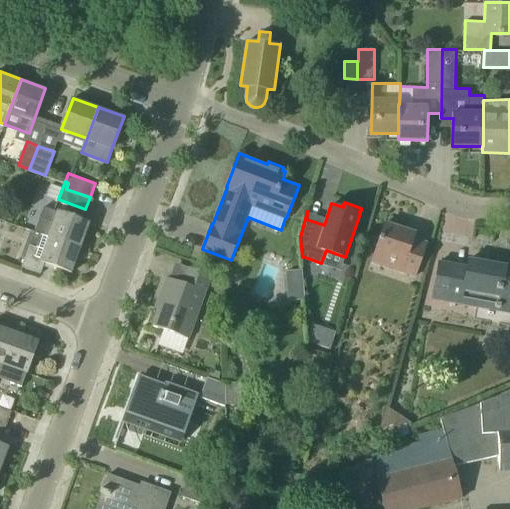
[(43,233),(81,246),(90,222),(45,204),(36,230),(43,233)]
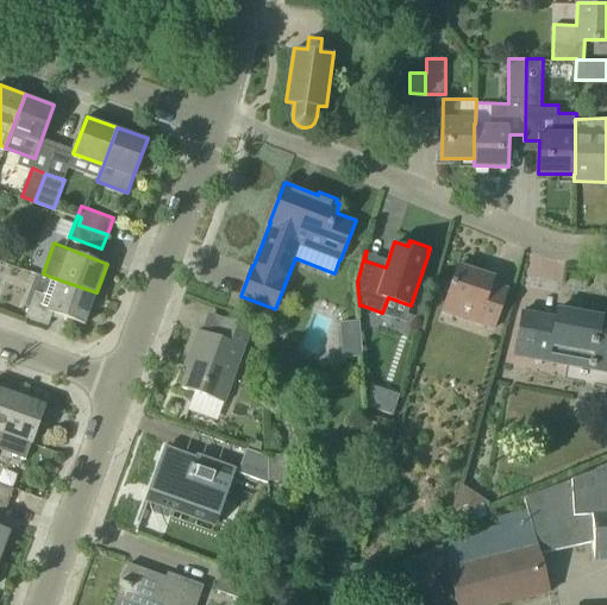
[(458,264),(451,287),(443,312),(494,328),(508,288),(492,282),(494,276),(458,264)]
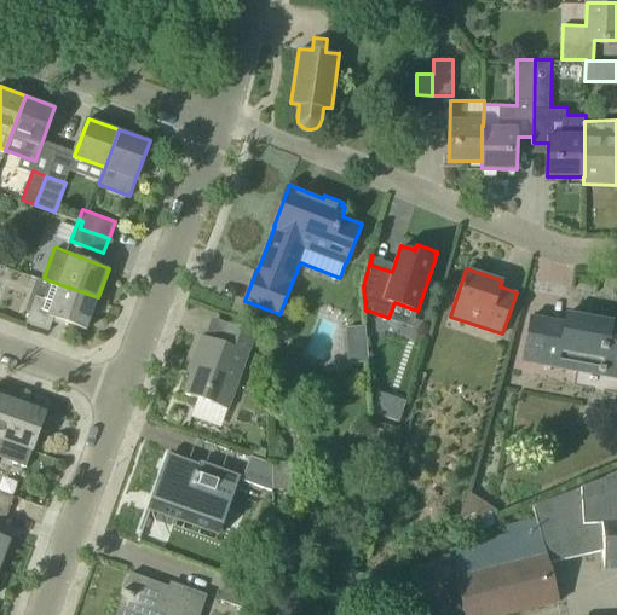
[(88,325),(98,297),(52,282),(47,296),(36,293),(28,319),(51,328),(56,314),(88,325)]
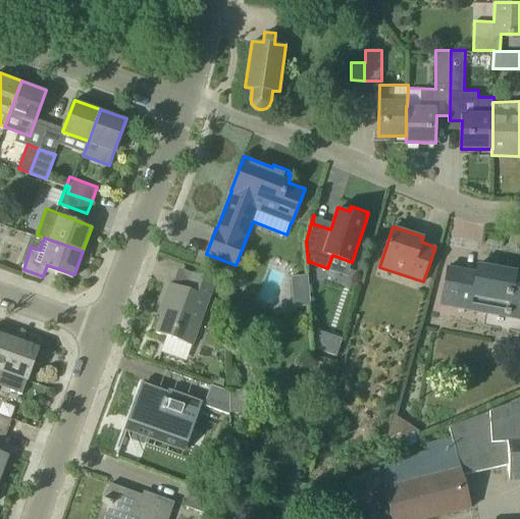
[(519,274),(516,273),(517,269),(478,263),(477,271),(448,265),(440,304),(471,310),(472,303),(506,309),(506,312),(511,313),(511,310),(519,312),(519,274)]
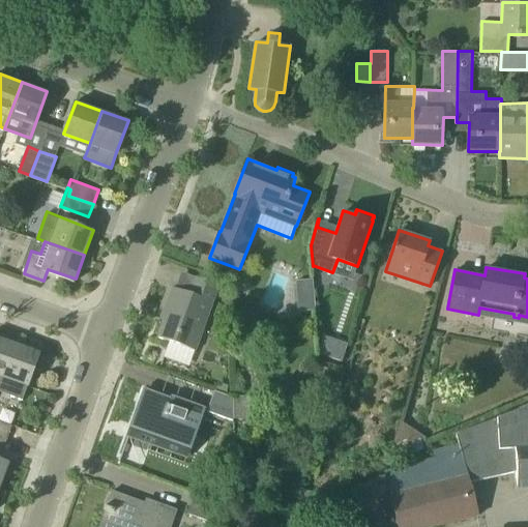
[(158,335),(170,340),(165,356),(189,366),(203,329),(220,284),(196,275),(189,292),(173,286),(162,317),(165,318),(158,335)]
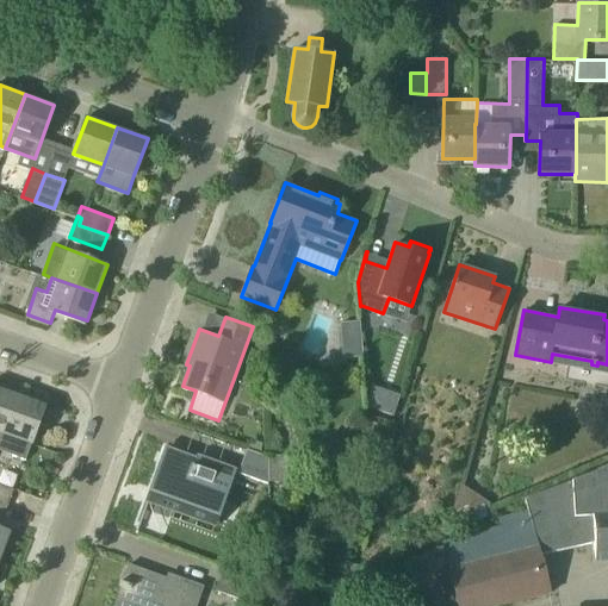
[(361,322),(342,324),(346,361),(365,360),(363,322),(361,322)]
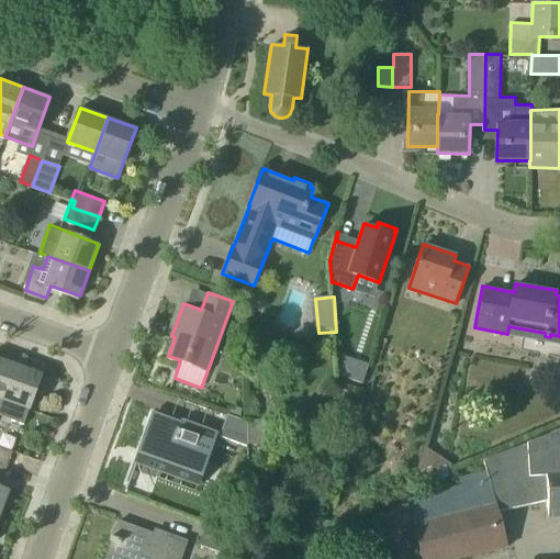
[(0,357),(0,405),(15,364),(0,357)]
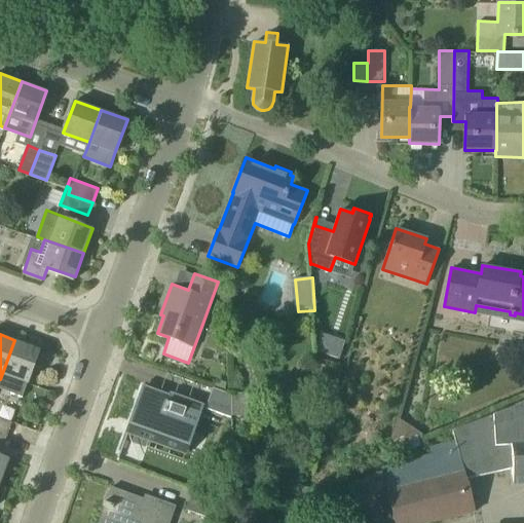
[(0,379),(0,386),(10,390),(23,396),(40,349),(14,340),(0,379)]
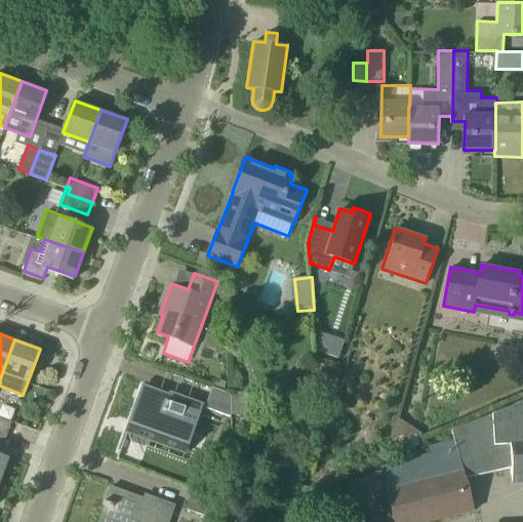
[(129,424),(151,431),(149,437),(186,450),(202,405),(187,399),(186,402),(144,386),(129,424)]
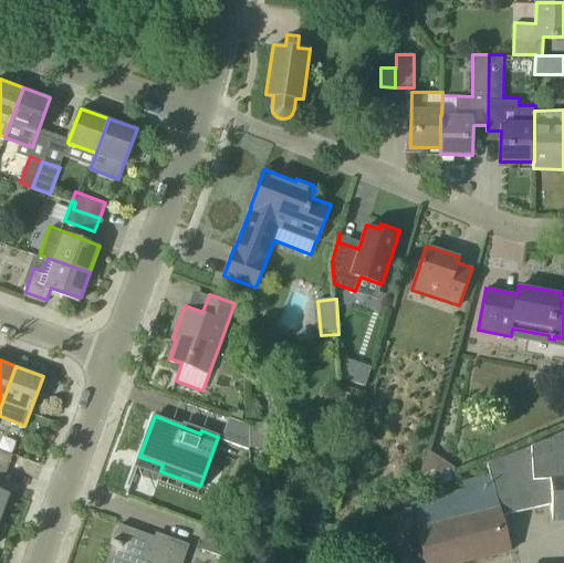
[(251,424),(230,416),(222,438),(250,448),(250,446),(251,446),(251,424)]
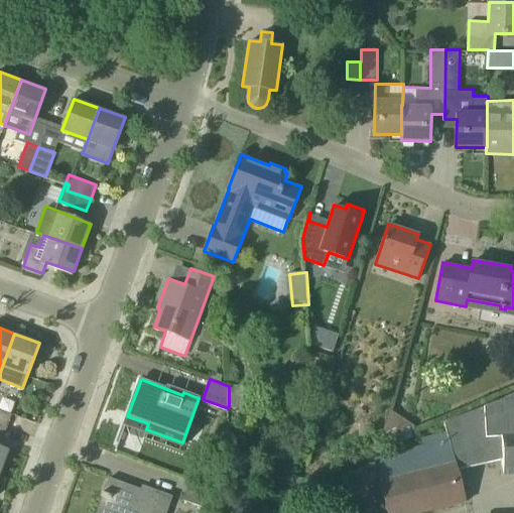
[(229,383),(229,386),(229,406),(246,406),(245,382),(229,383)]
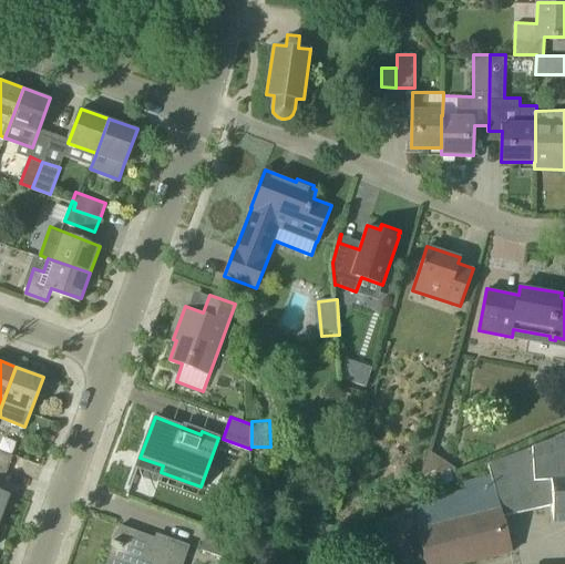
[(564,433),(489,463),(492,477),(466,483),(469,491),(417,505),(377,515),(389,563),(455,563),(513,550),(504,514),(553,503),(554,520),(564,519),(564,433)]
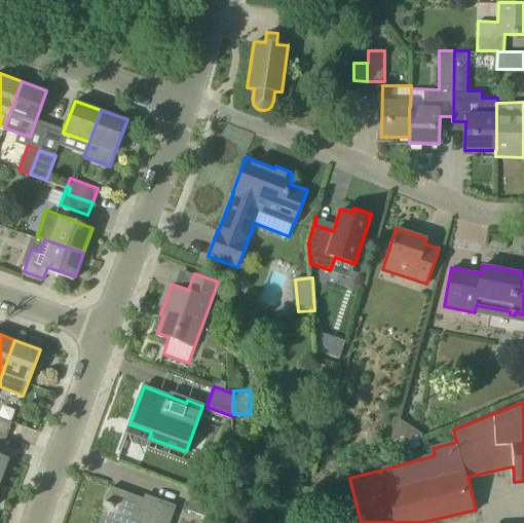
[(0,416),(0,430),(8,434),(12,421),(0,416)]
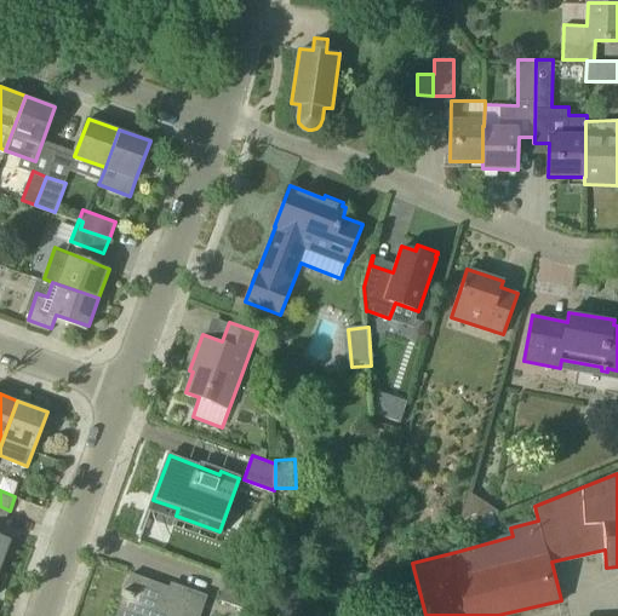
[(450,501),(468,537),(504,520),(498,507),(471,490),(450,501)]
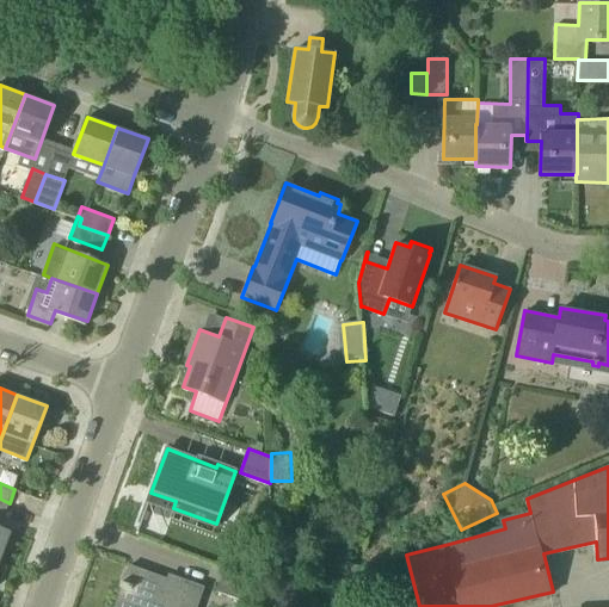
[(0,559),(11,532),(0,527),(0,559)]
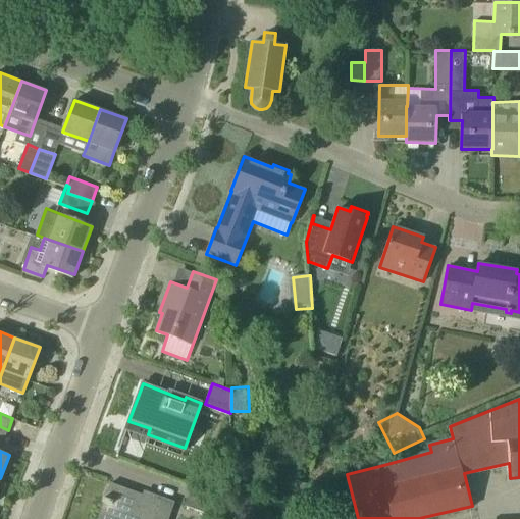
[(111,500),(105,498),(104,497),(103,500),(104,501),(97,518),(168,518),(175,501),(155,494),(154,497),(111,481),(110,482),(116,484),(111,500)]
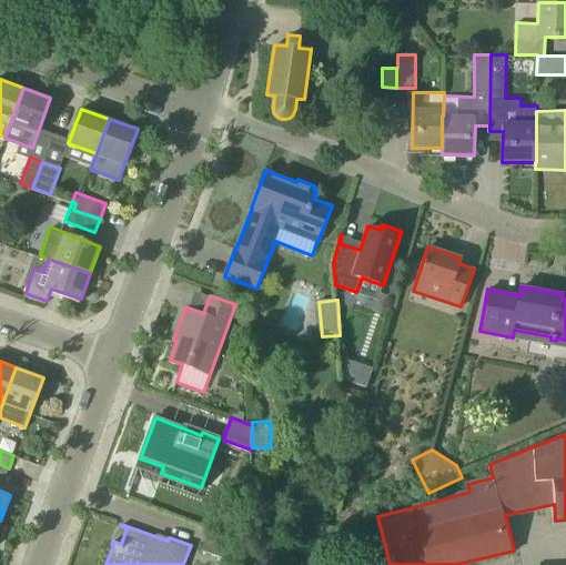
[(244,538),(210,526),(202,550),(235,562),(244,538)]
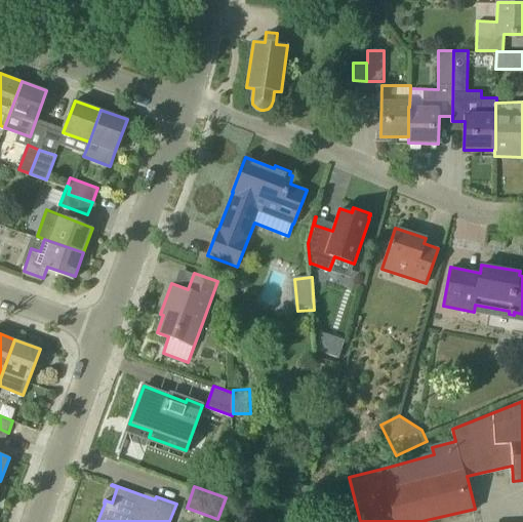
[(311,492),(299,488),(292,503),(304,508),(311,492)]
